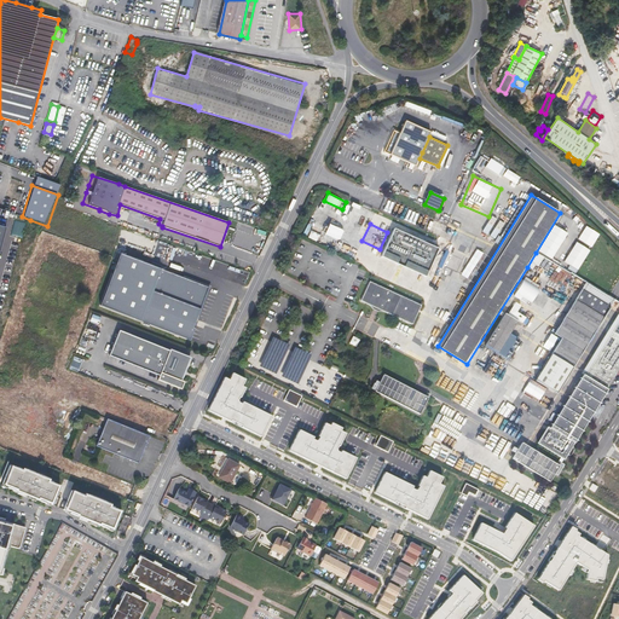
[(593,247),(600,233),(586,225),(578,238),(593,247)]
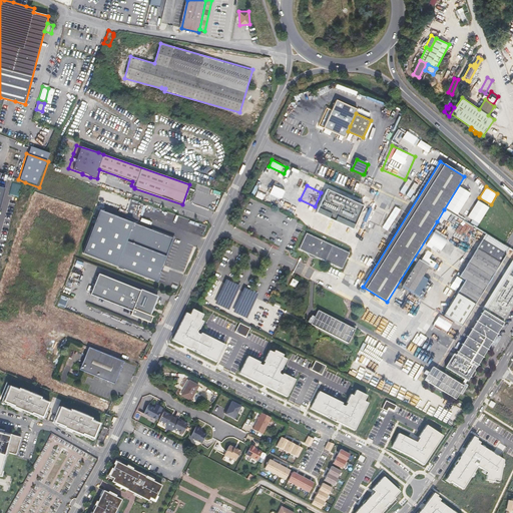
[(318,213),(354,229),(364,206),(328,190),(318,213)]
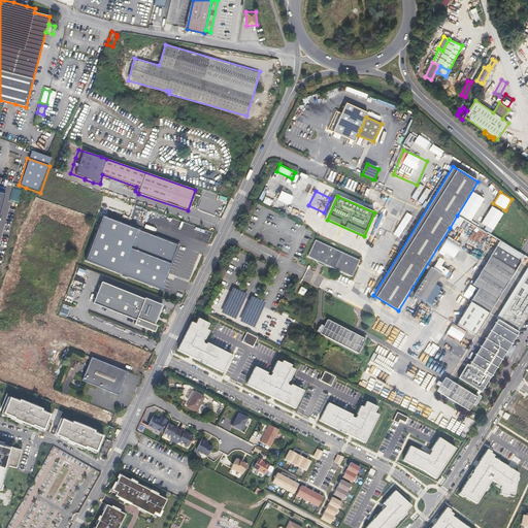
[(482,223),(487,226),(485,228),(492,232),(503,213),(492,206),(482,223)]
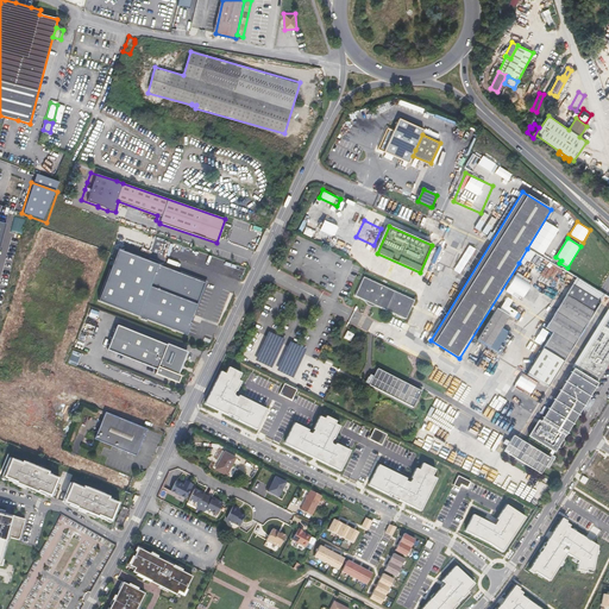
[(482,252),(469,245),(453,270),(466,278),(482,252)]
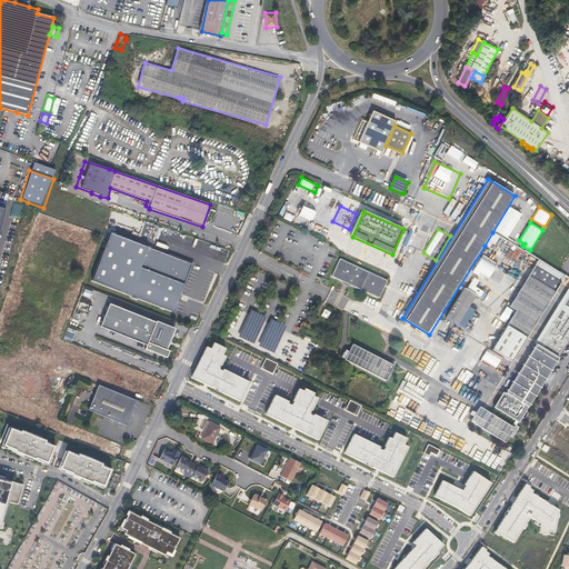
[(112,232),(95,281),(175,312),(193,265),(112,232)]
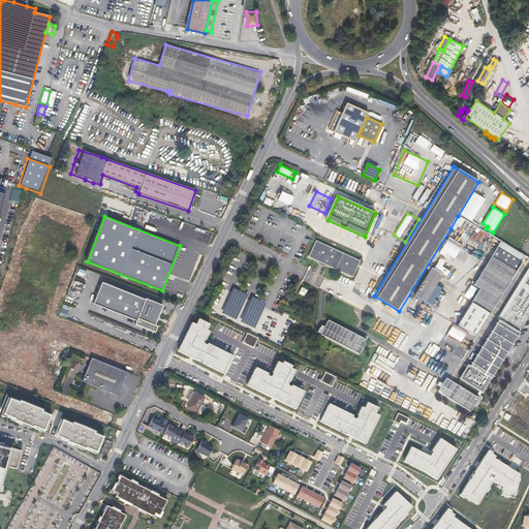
[(458,216),(450,228),(455,230),(458,226),(461,227),(466,220),(458,216)]
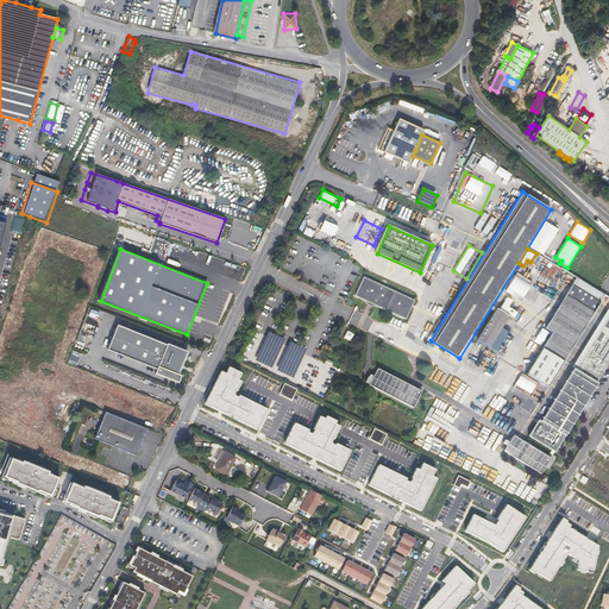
[(538,256),(533,267),(558,280),(563,269),(538,256)]
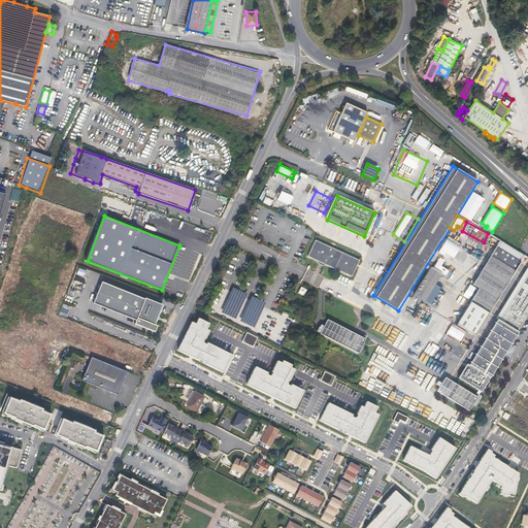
[(360,261),(315,240),(307,257),(319,262),(319,263),(322,265),(324,264),(340,272),(353,277),(360,261)]
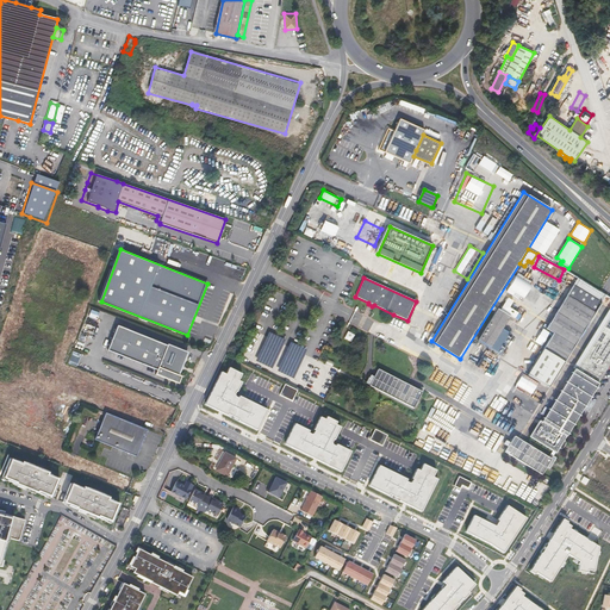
[(548,388),(605,296),(599,291),(578,278),(546,329),(553,334),(527,375),(548,388)]
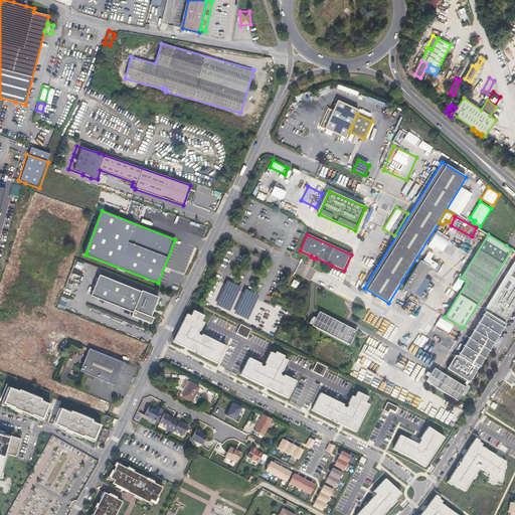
[(430,260),(434,253),(428,251),(423,262),(435,267),(437,263),(430,260)]
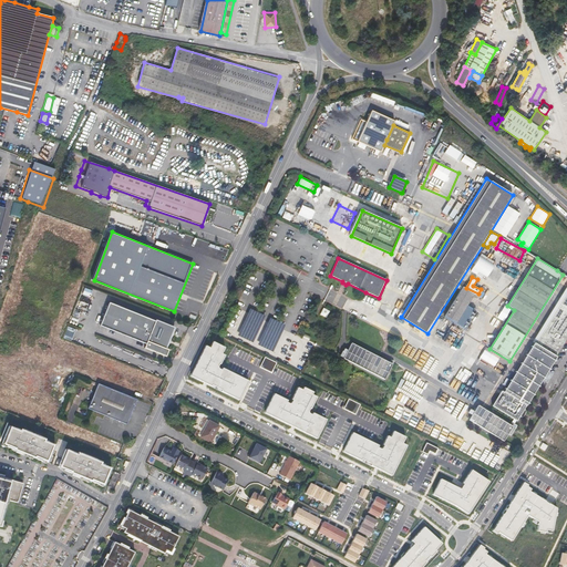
[(566,285),(523,358),(524,359),(525,360),(566,291),(566,285)]
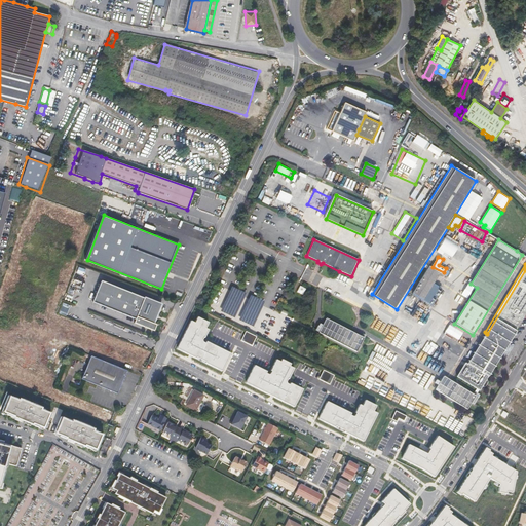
[(434,285),(440,273),(428,266),(412,294),(423,300),(434,285)]
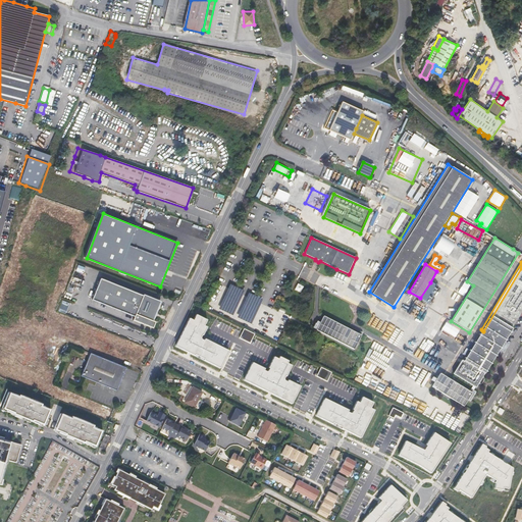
[(521,314),(521,268),(483,331),(482,330),(464,362),(462,360),(453,374),(473,385),(475,387),(477,388),(480,383),(481,381),(485,374),(486,375),(501,353),(521,314)]
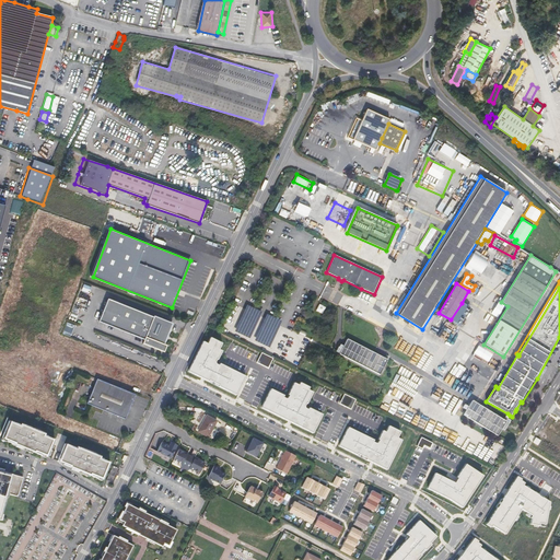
[(173,324),(109,301),(101,322),(146,340),(144,345),(165,353),(168,347),(164,345),(168,335),(171,329),(173,324)]
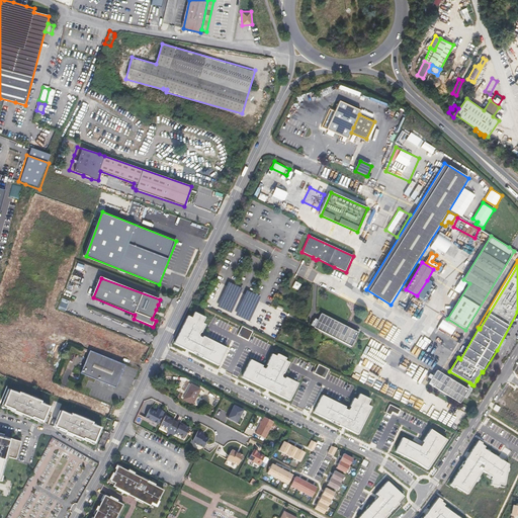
[(298,289),(301,283),(295,280),(292,287),(298,289)]
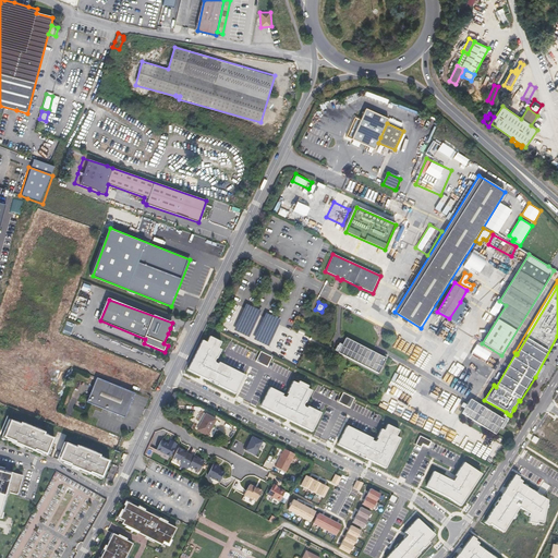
[(463,304),(460,302),(449,318),(452,320),(457,324),(468,306),(463,304)]
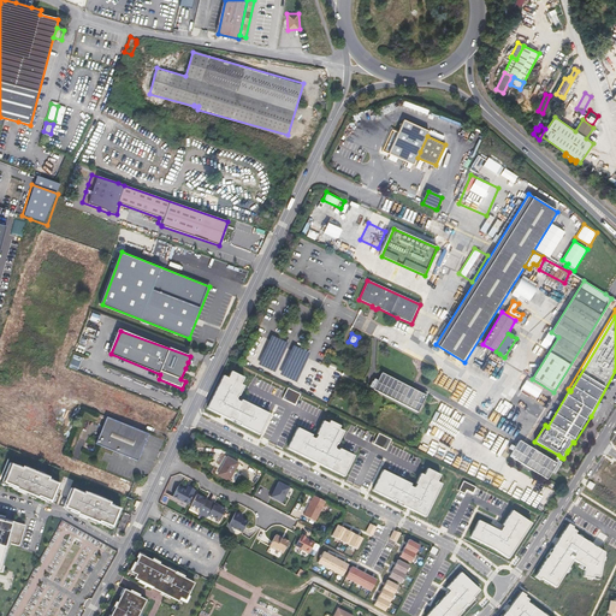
[(73,355),(70,367),(78,369),(82,357),(73,355)]
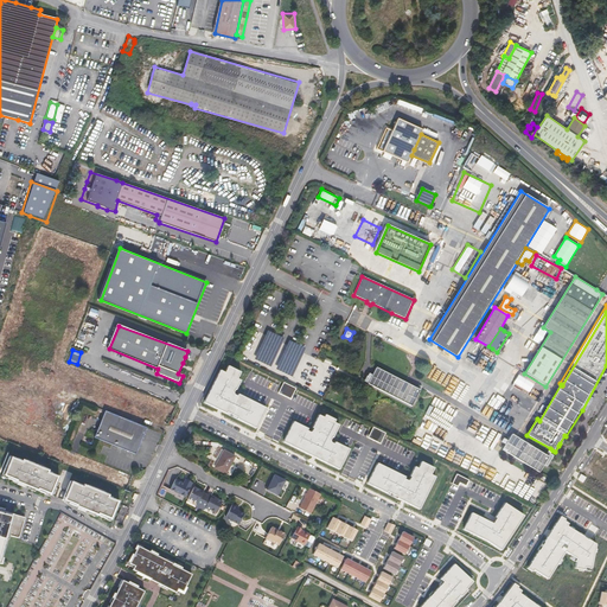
[(222,411),(256,428),(266,408),(238,395),(237,396),(234,395),(234,393),(235,390),(236,390),(241,381),(237,378),(241,372),(228,366),(224,372),(221,370),(204,403),(218,409),(221,410),(222,411)]
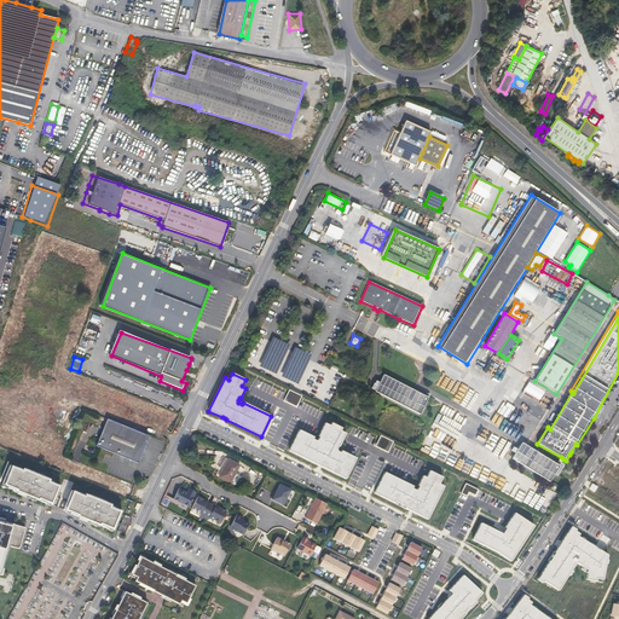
[(422,415),(429,398),(426,395),(383,375),(375,392),(422,415)]
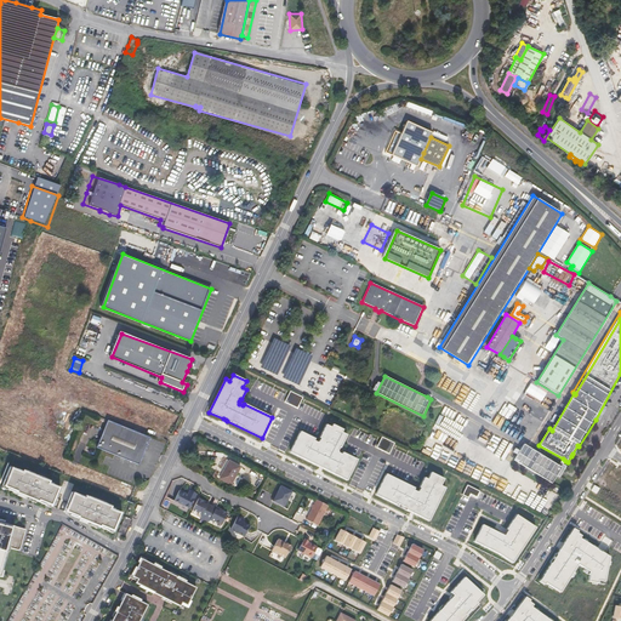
[(288,396),(285,403),(297,408),(301,402),(302,398),(290,392),(288,396)]
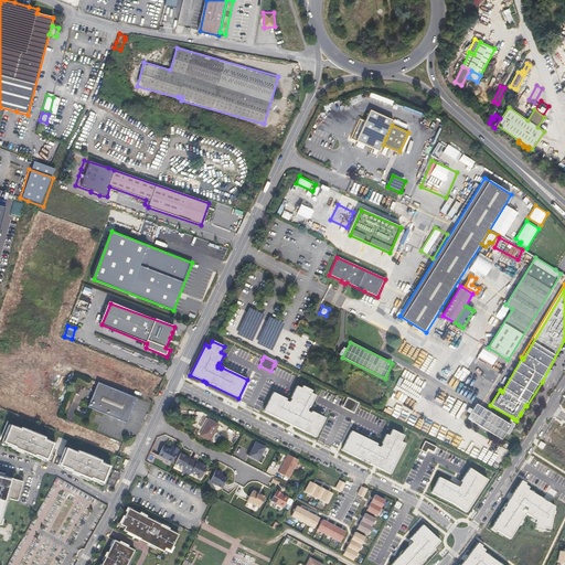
[(136,398),(97,382),(94,391),(87,407),(91,408),(105,414),(126,423),(136,398)]
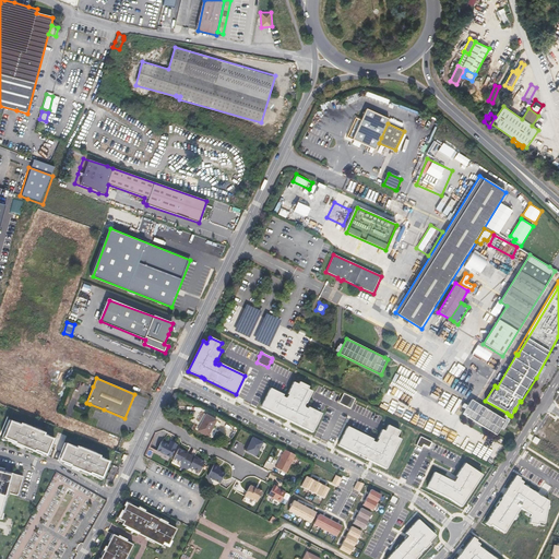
[(504,423),(506,420),(502,419),(473,401),(440,381),(426,405),(491,445),(497,435),(501,428),(504,423)]
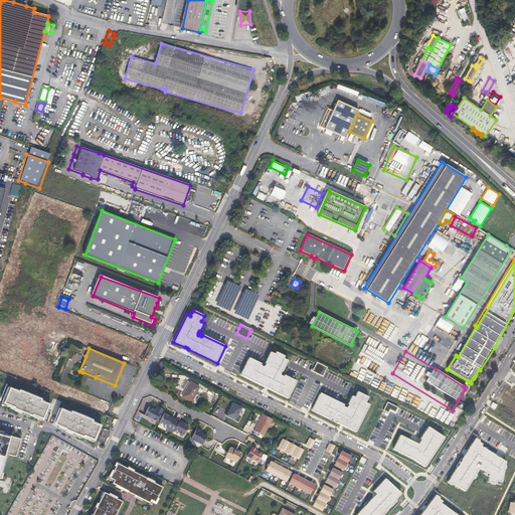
[(249,358),(240,375),(265,387),(266,388),(268,388),(288,398),(297,381),(285,375),(284,377),(281,375),(280,374),(282,371),(283,371),(288,360),(284,358),(285,356),(276,352),(275,354),(271,352),(265,363),(266,363),(265,366),(263,367),(261,365),(262,364),(249,358)]
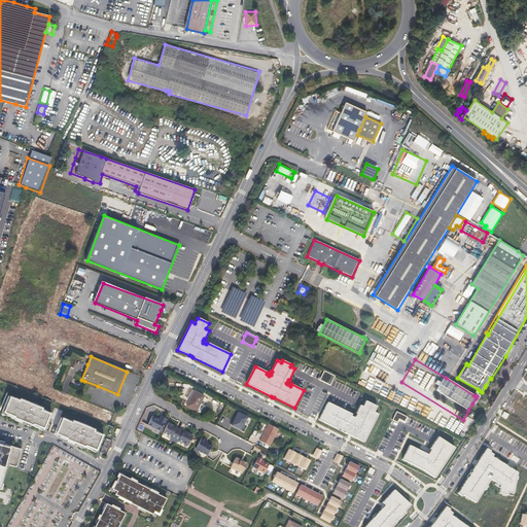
[(335,376),(324,371),(322,374),(319,380),(330,386),(334,380),(335,376)]
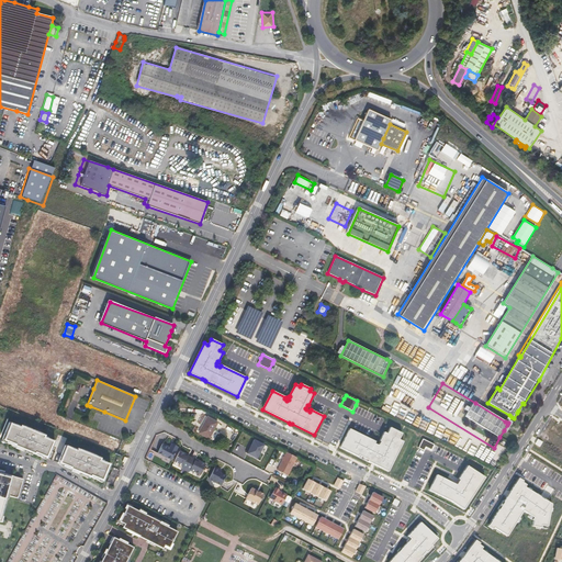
[(209,439),(217,423),(208,417),(203,425),(199,434),(209,439)]
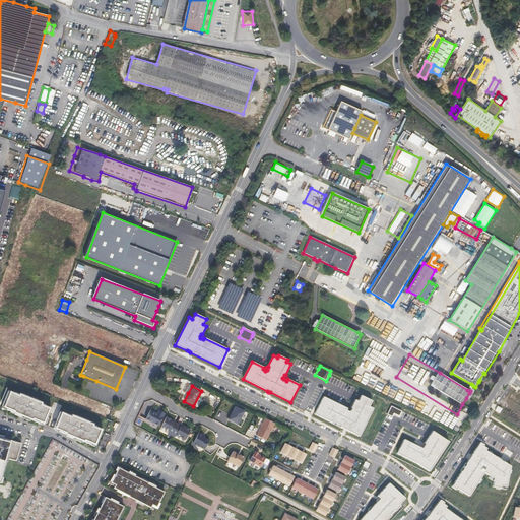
[(50,408),(8,391),(3,404),(2,406),(17,413),(19,413),(24,415),(44,424),(47,416),(50,408)]
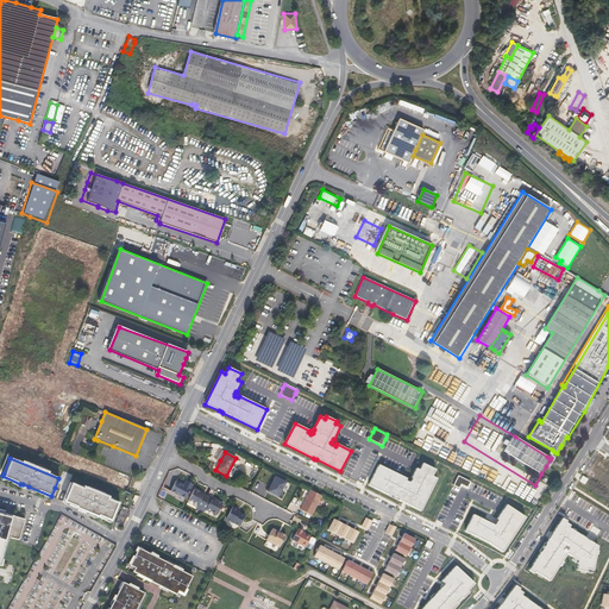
[(608,466),(597,460),(591,470),(603,478),(608,469),(608,466)]
